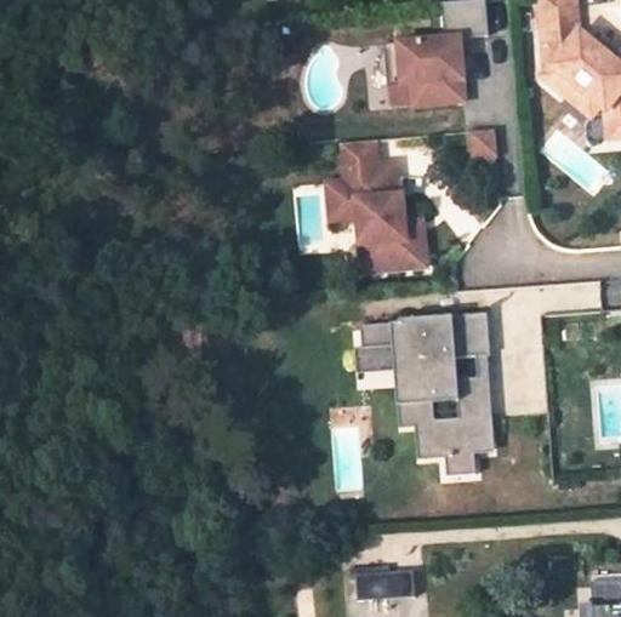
[(439,0),(444,36),(383,43),(388,85),(411,83),(414,106),(466,100),(460,45),(456,46),(455,36),(460,36),(489,33),(484,0),(439,0)]
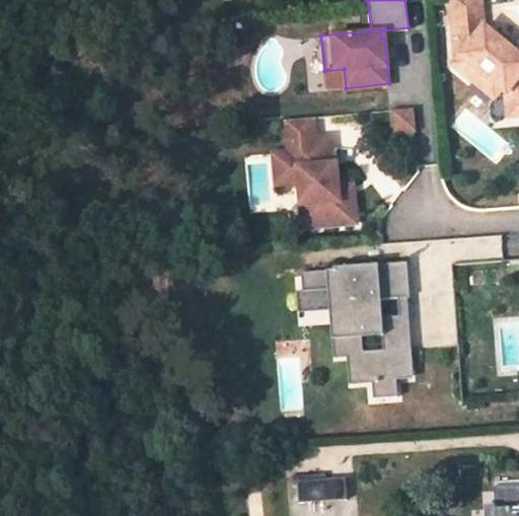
[(507,114),(518,112),(518,75),(518,73),(518,55),(512,49),(498,38),(482,24),(478,0),(448,0),(455,57),(451,62),(473,80),(480,72),(500,87),(505,90),(507,114)]
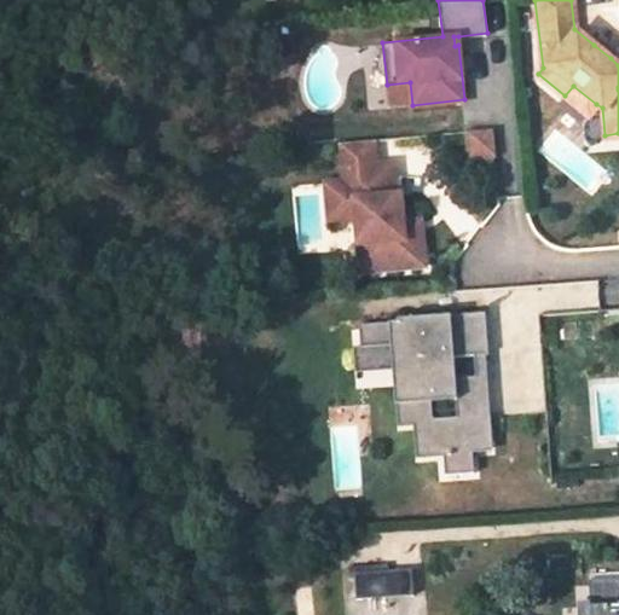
[(611,58),(614,54),(597,40),(594,45),(611,58)]
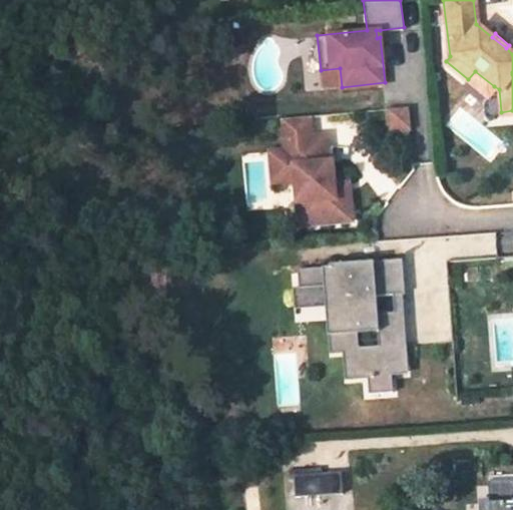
[(475,71),(468,79),(486,95),(494,86),(475,71)]
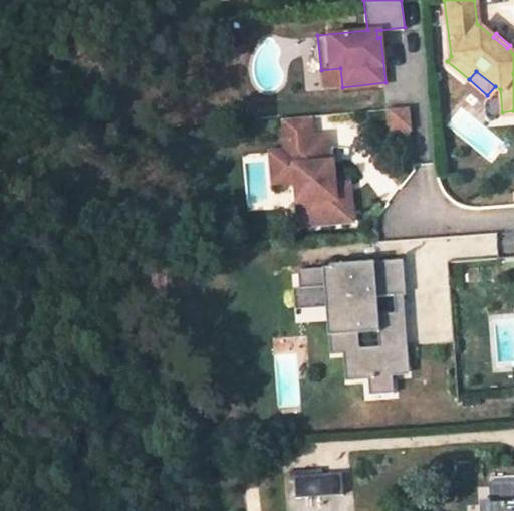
[(409,106),(384,107),(387,132),(410,130),(409,106)]
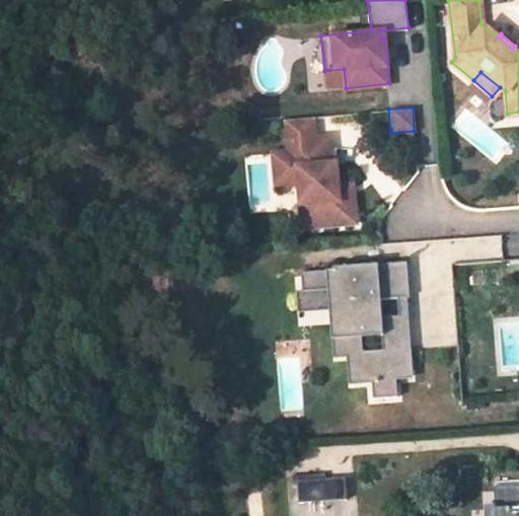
[(285,139),(313,136),(311,117),(284,119),(285,139)]
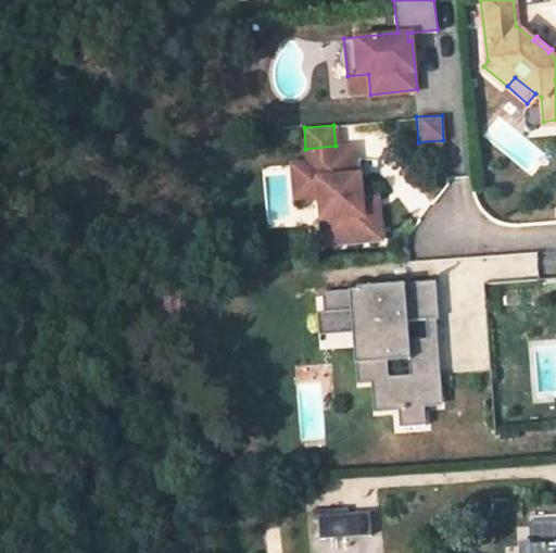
[(323,243),(381,238),(378,208),(363,210),(361,198),(358,172),(355,173),(352,145),(336,146),(305,149),(306,162),(311,197),(317,196),(323,243)]
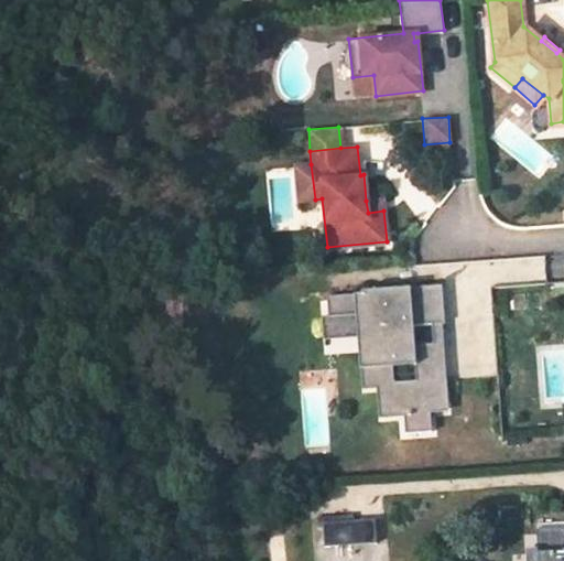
[(299,202),(315,200),(311,164),(295,165),(299,202)]
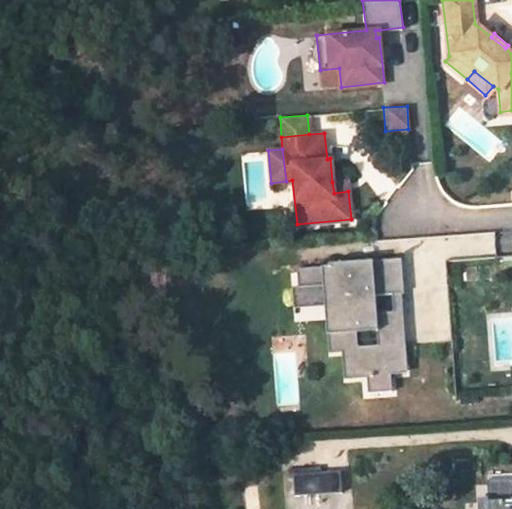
[(334,193),(348,191),(347,180),(332,182),(334,193)]
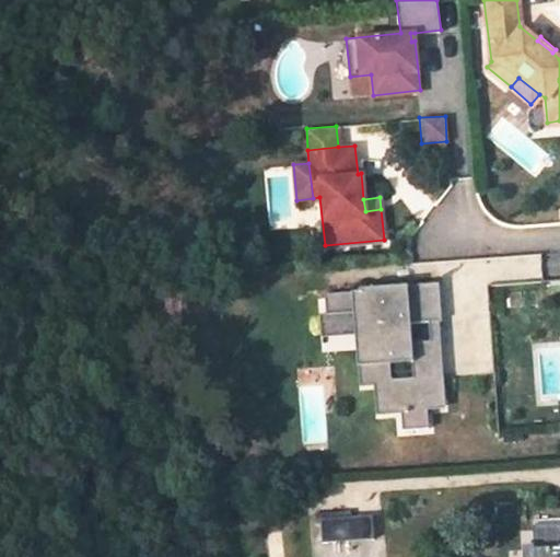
[(382,410),(400,408),(401,429),(428,427),(427,407),(442,405),(440,374),(431,375),(430,362),(432,362),(431,339),(430,339),(417,340),(417,343),(411,344),(410,322),(428,321),(435,321),(441,320),(439,281),(358,287),(358,290),(324,293),(325,312),(326,313),(360,311),(361,333),(364,381),(380,380),(382,410)]
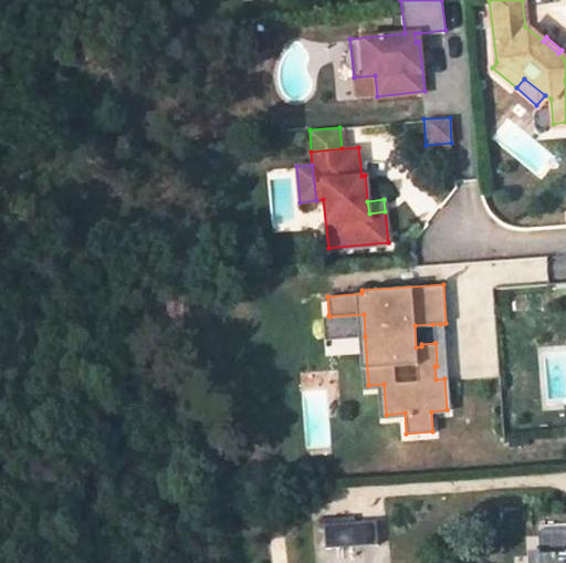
[(324,340),(365,336),(364,314),(329,316),(328,315),(322,316),(324,340)]
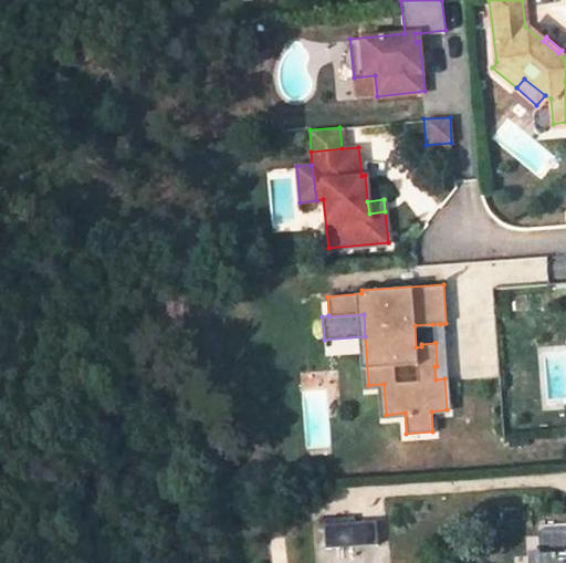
[(436,379),(444,378),(440,324),(432,324),(435,343),(436,343),(437,366),(435,366),(436,379)]
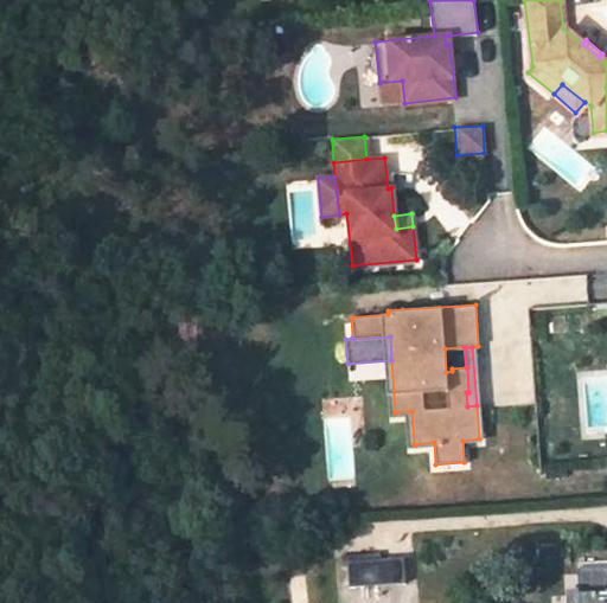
[(381,551),(342,553),(343,564),(349,564),(347,558),(364,558),(381,557),(381,551)]
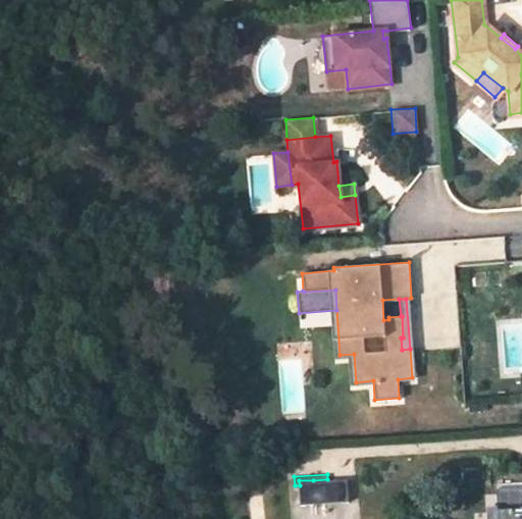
[(327,479),(313,480),(314,502),(349,500),(348,478),(327,479)]
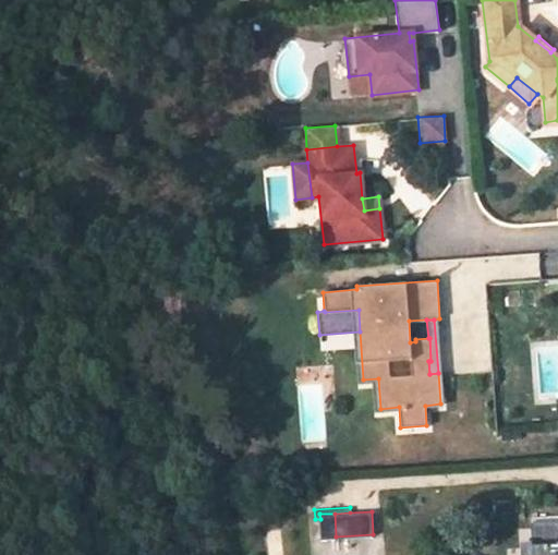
[(335,514),(319,514),(320,519),(322,537),(336,537),(335,514)]
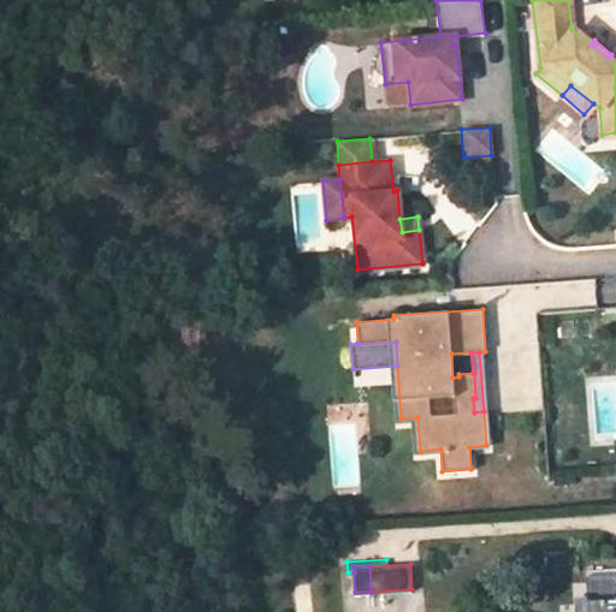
[(615,611),(615,572),(585,575),(585,581),(586,600),(581,600),(581,611),(615,611)]
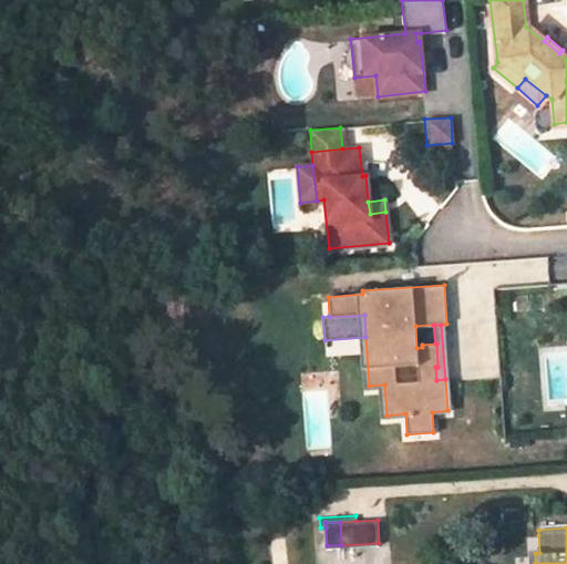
[(538,535),(527,535),(528,563),(535,563),(535,553),(539,553),(538,535)]
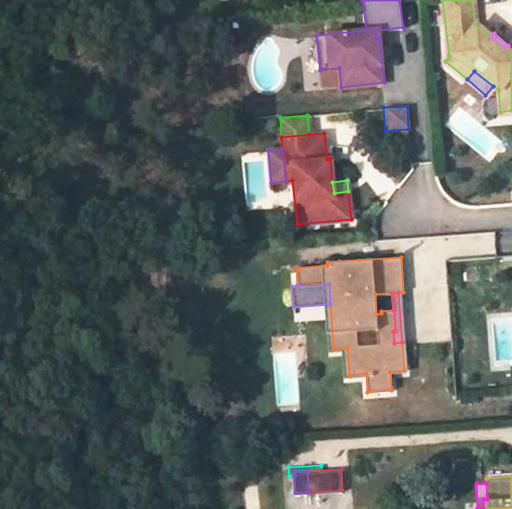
All buildings are outlined.
